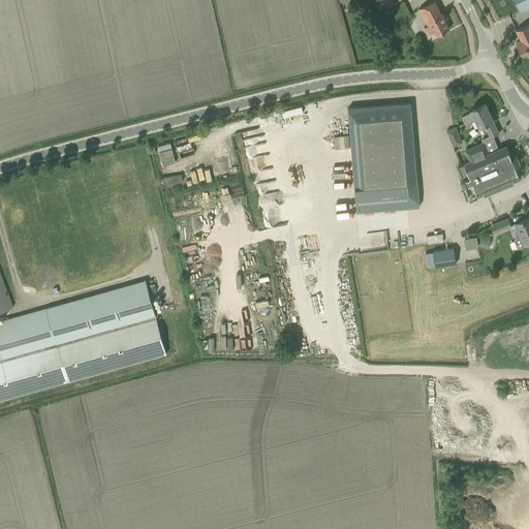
[(377,0),(380,9),(387,7),(394,5),(393,0),(377,0)]
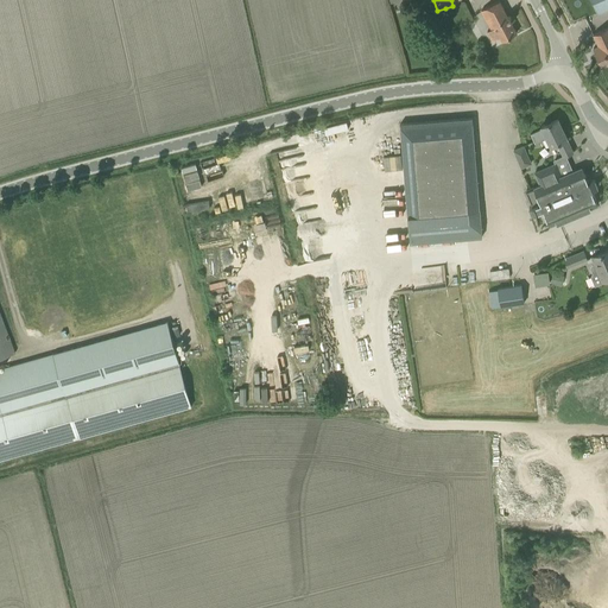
[(481,11),(492,29),(487,31),(493,40),(500,37),(502,40),(517,33),(499,0),(481,11)]
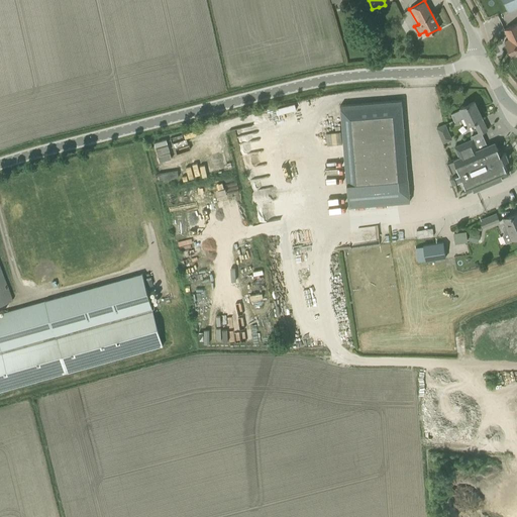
[(516,0),(504,0),(509,11),(516,7),(516,0)]
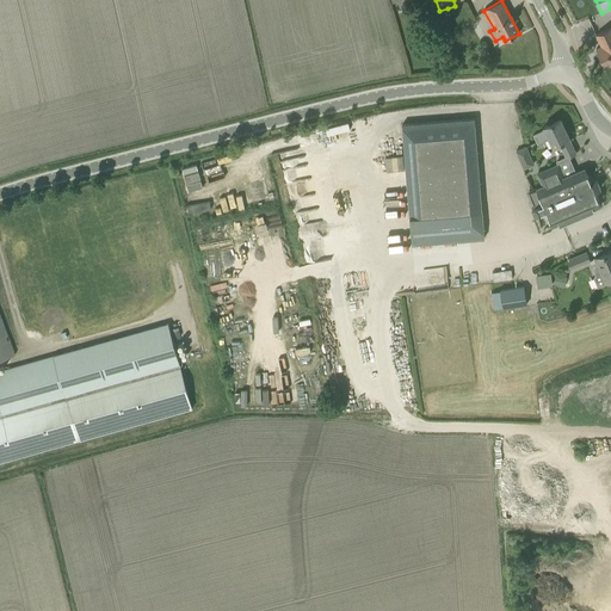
[(588,19),(572,26),(579,42),(596,35),(588,19)]
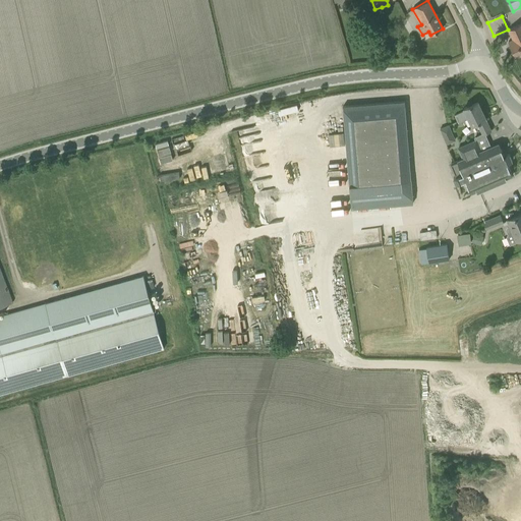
[(508,42),(516,58),(520,55),(520,23),(508,30),(513,40),(508,42)]
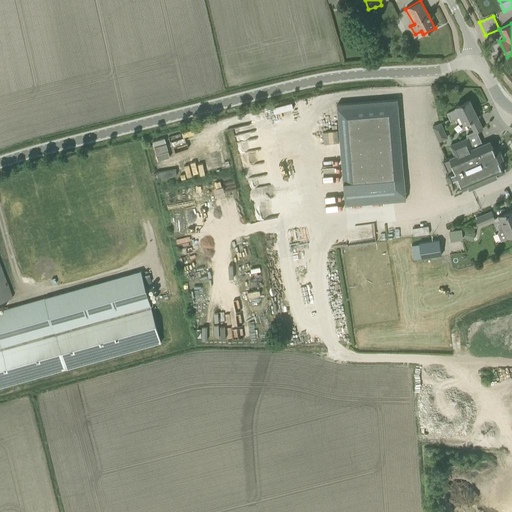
[(337,104),(345,205),(406,200),(397,99),(337,104)]
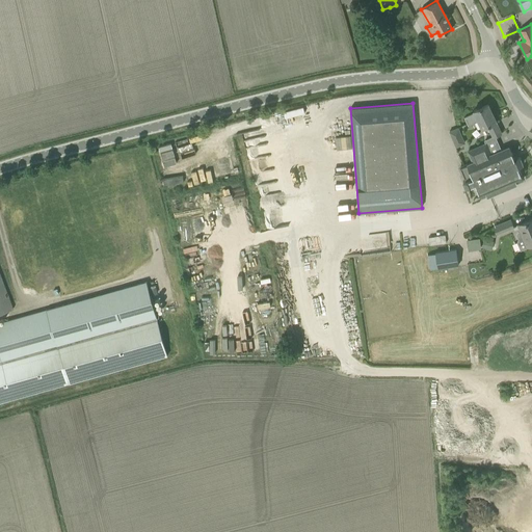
[(464,117),(469,126),(478,121),(482,128),(487,126),(494,139),(501,136),(495,122),(496,121),(487,104),(474,110),(475,112),(464,117)]
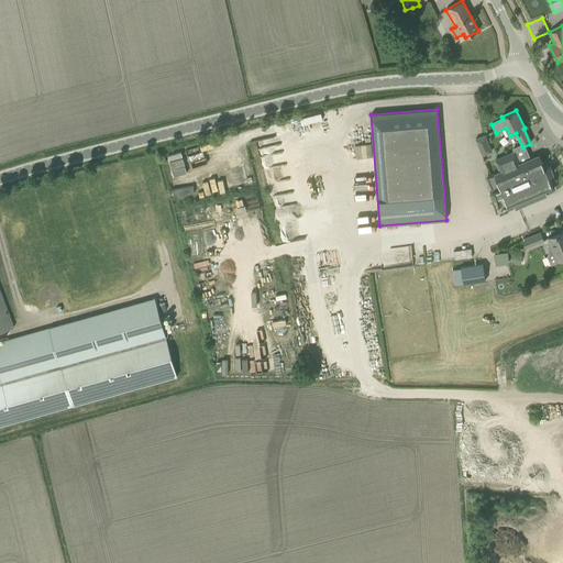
[(319,112),(297,119),(298,124),(321,118),(319,112)]
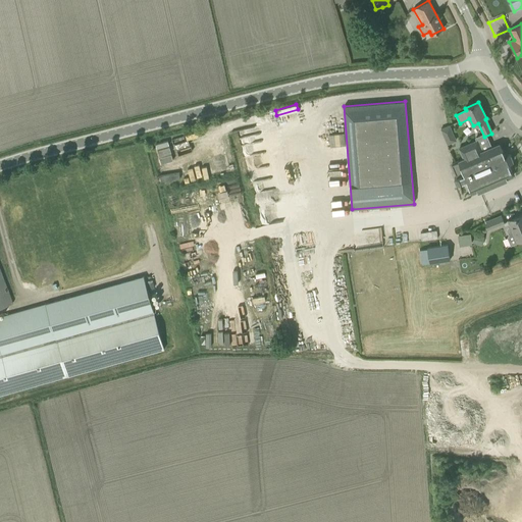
[(450,125),(440,129),(442,135),(452,131),(450,125)]
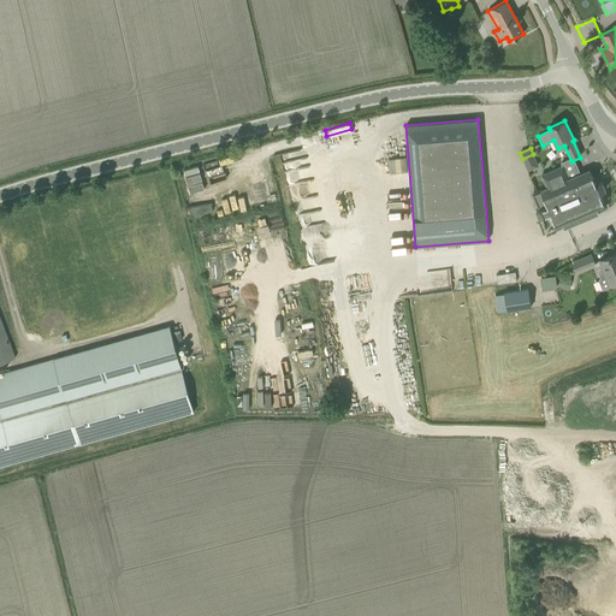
[(398,157),(386,158),(388,172),(400,171),(398,157)]
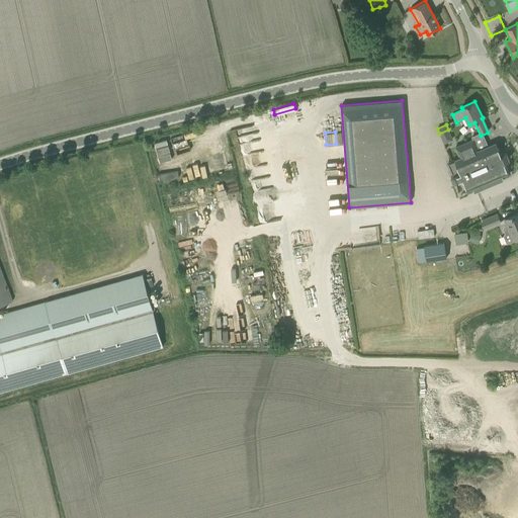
[(455,147),(460,158),(479,151),(473,140),(455,147)]
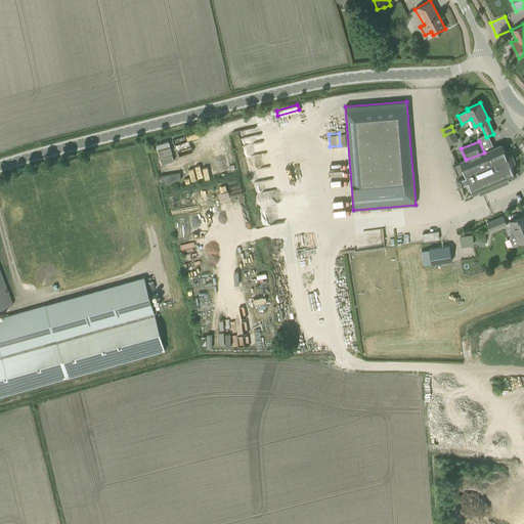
[(466,160),(453,165),(459,178),(456,179),(459,185),(468,181),(473,193),(515,176),(510,164),(515,162),(512,155),(509,156),(507,151),(506,153),(501,144),(484,153),(466,160)]
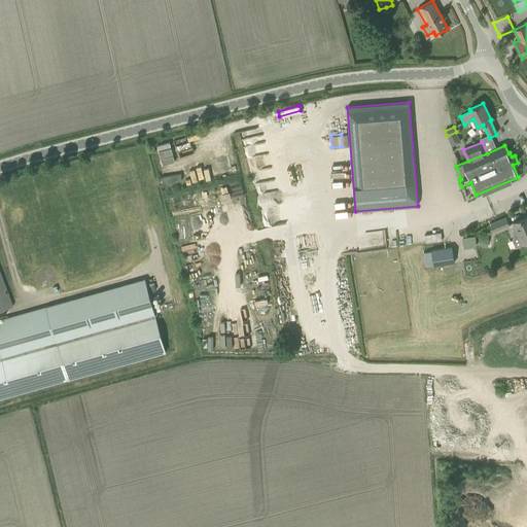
[(160,174),(179,171),(178,165),(159,169),(160,174)]
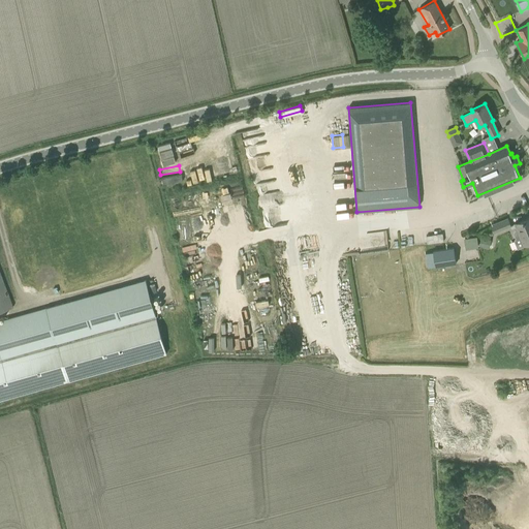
[(528,243),(528,217),(515,223),(517,229),(515,230),(514,234),(516,238),(519,239),(521,239),(524,246),(528,243)]
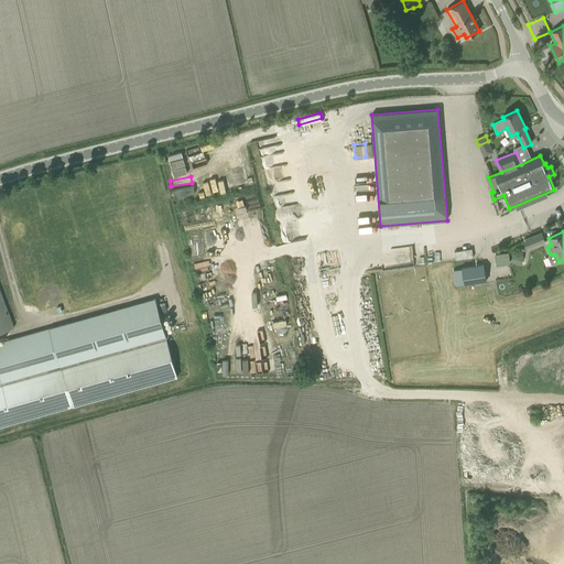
[(544,241),(541,234),(523,241),(527,249),(544,241)]
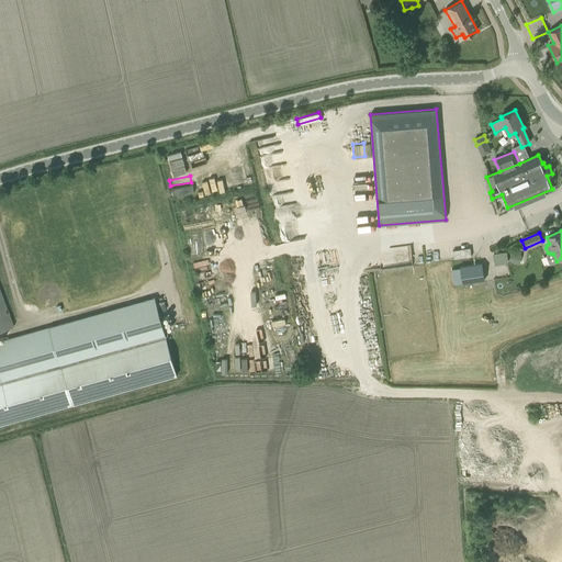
[(507,251),(494,254),(496,265),(509,262),(507,251)]
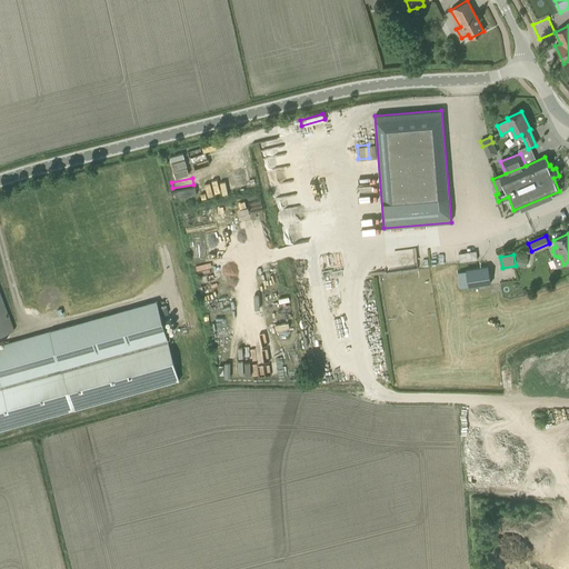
[(519,257),(517,265),(525,267),(527,259),(519,257)]
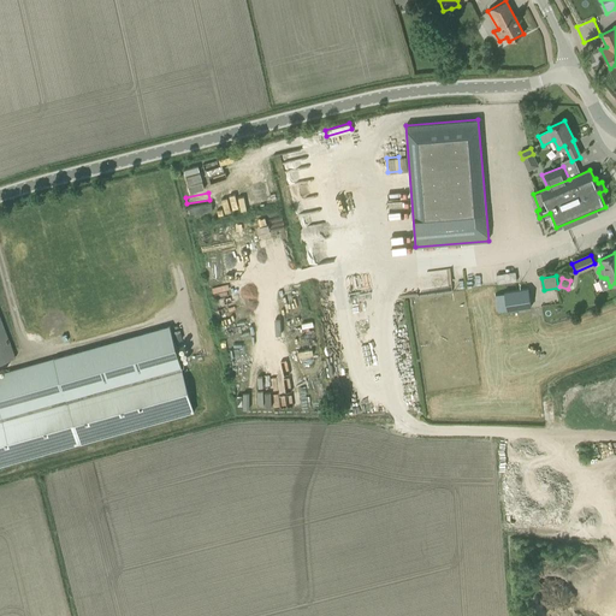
[(504,292),(507,312),(531,307),(528,289),(504,292)]
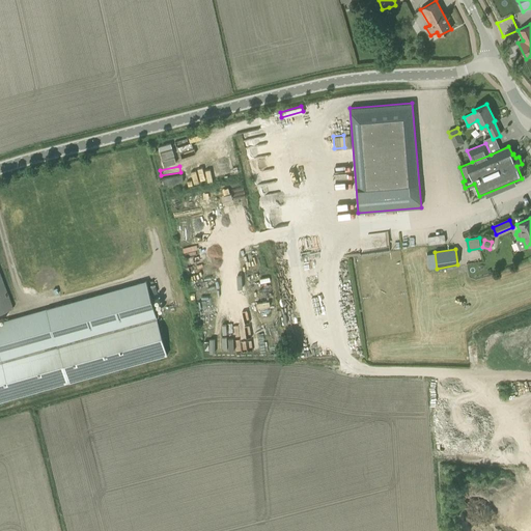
[(0,275),(0,313),(12,308),(0,275)]
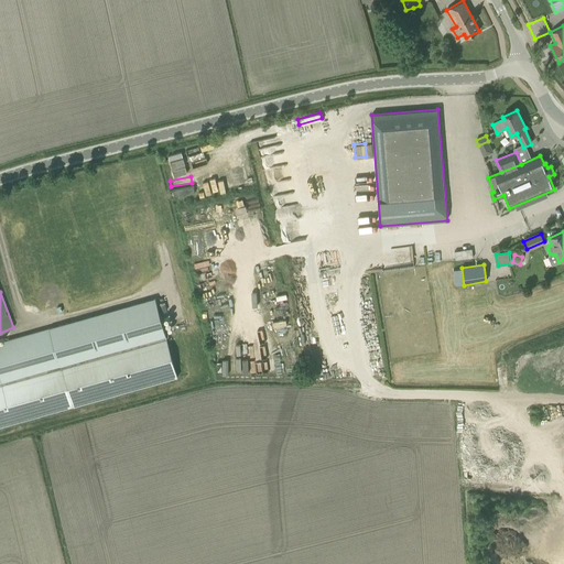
[(0,427),(177,378),(177,377),(165,337),(155,299),(0,342),(0,427)]
